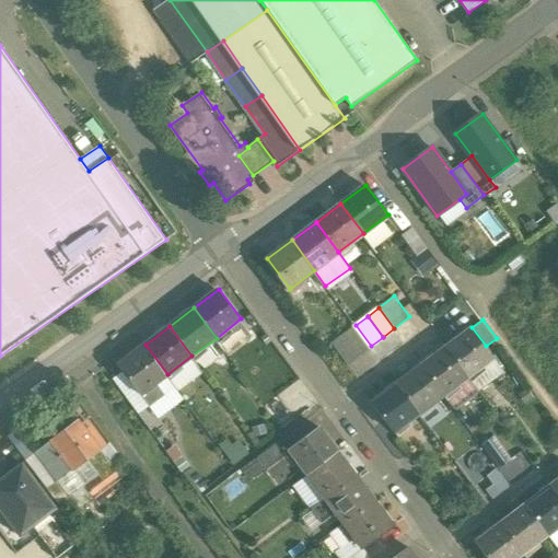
[(370,347),(355,326),(344,334),(360,356),(370,347)]
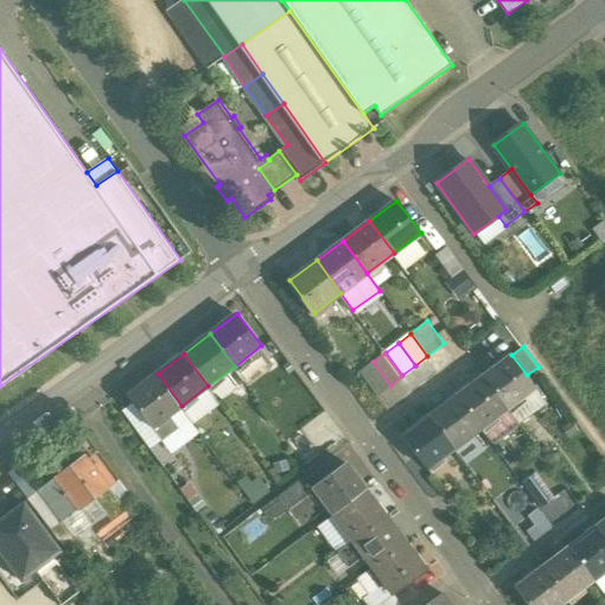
[(511,355),(484,375),(508,408),(535,387),(527,375),(511,355)]
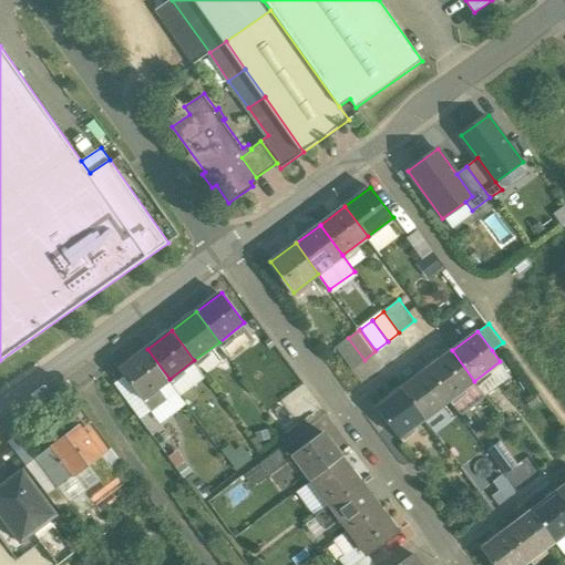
[(365,360),(348,338),(337,347),(353,368),(365,360)]
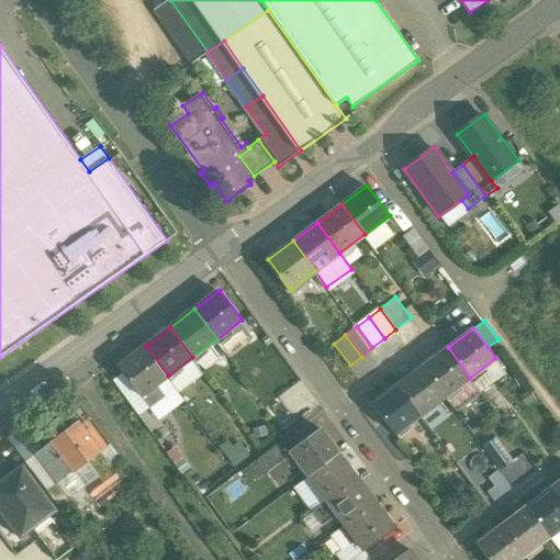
[(146,346),(121,365),(144,394),(168,376),(146,346)]
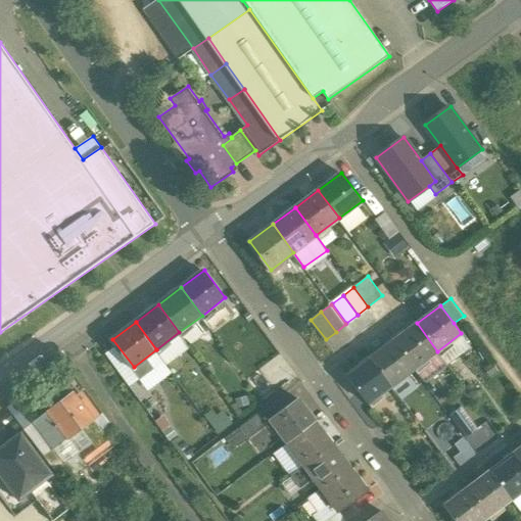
[(437,351),(417,323),(394,339),(415,368),(426,382),(448,366),(437,351)]
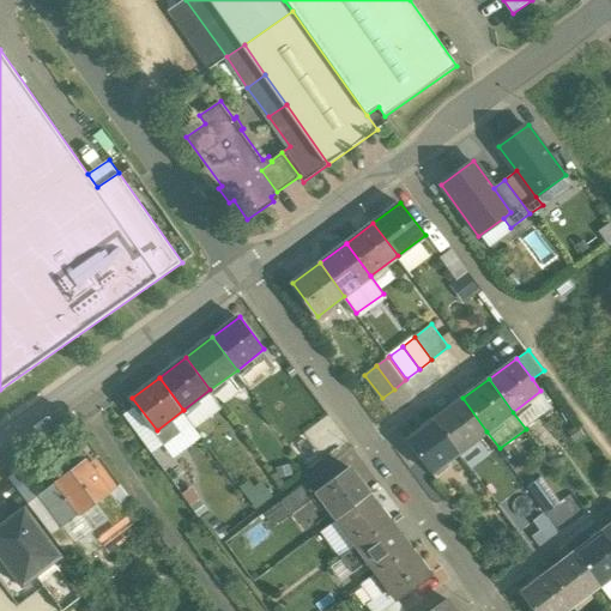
[(463,398),(435,418),(460,452),(487,431),(463,398)]
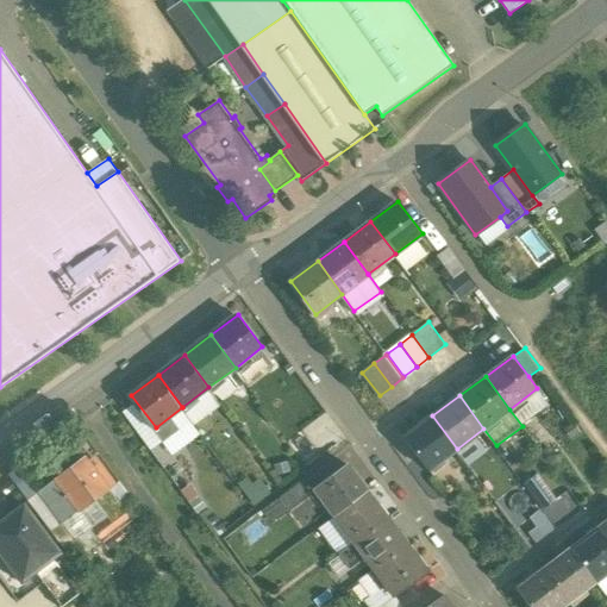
[(432,415),(406,436),(430,468),(457,449),(432,415)]
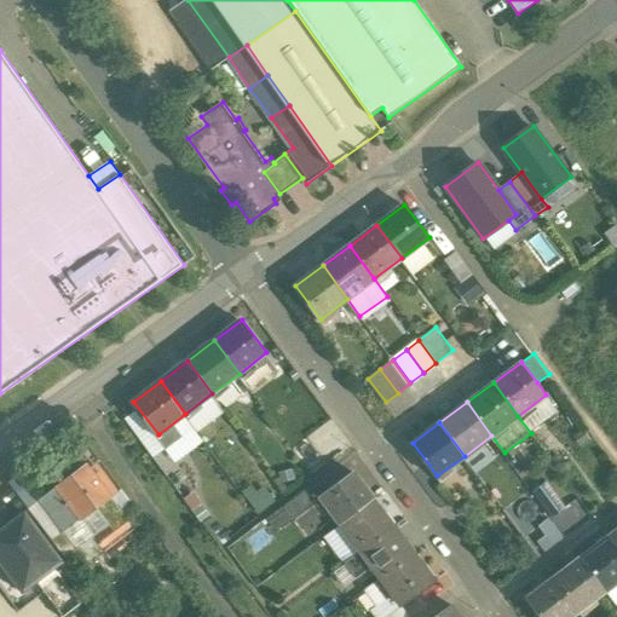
[(87,465),(59,486),(84,518),(111,496),(87,465)]
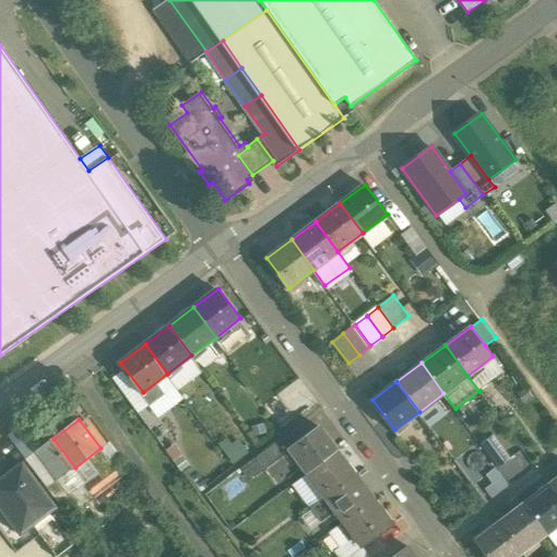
[(320,425),(289,447),(292,450),(309,472),(339,450),(320,425)]
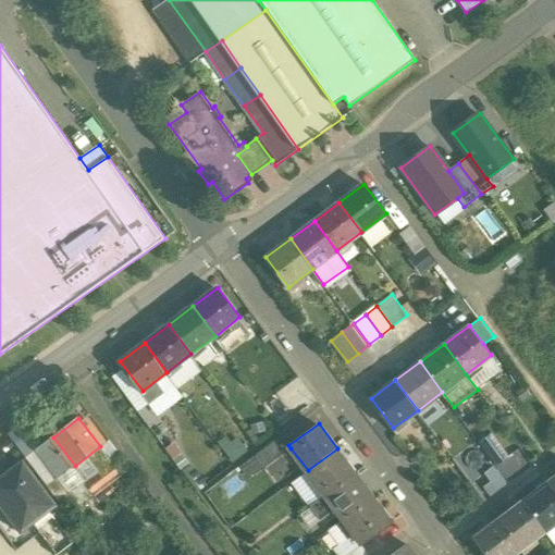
[(493,433),(481,442),(497,464),(509,455),(493,433)]
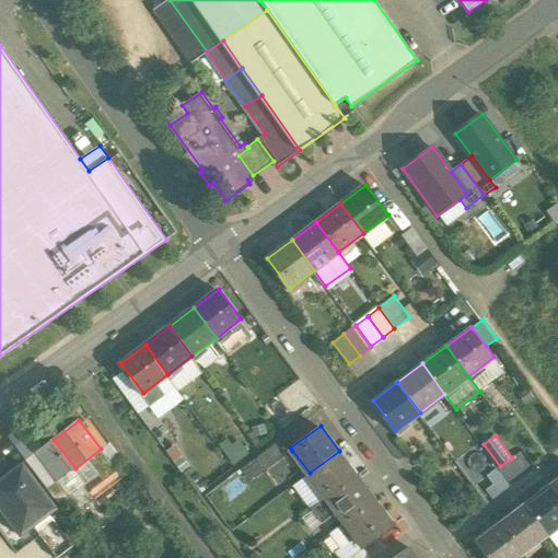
[(269,468),(292,451),(290,448),(282,438),(259,455),(269,468)]
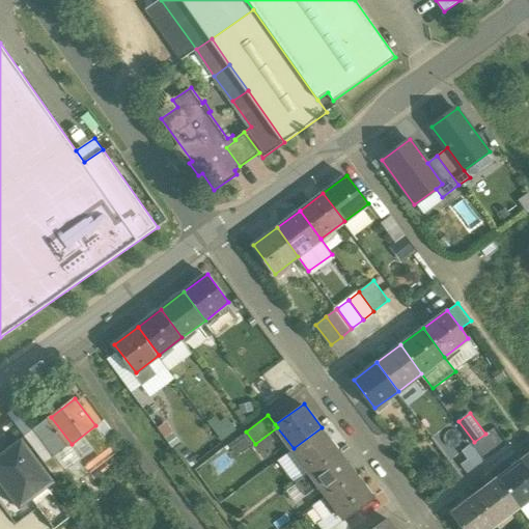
[(51,417),(36,428),(56,455),(72,444),(51,417)]
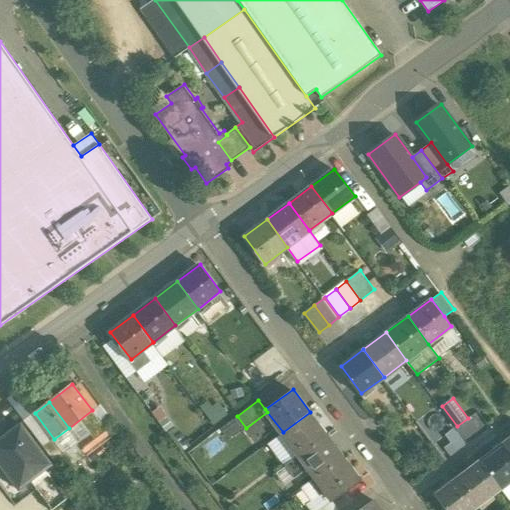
[(310,412),(283,432),(299,455),(327,434),(310,412)]
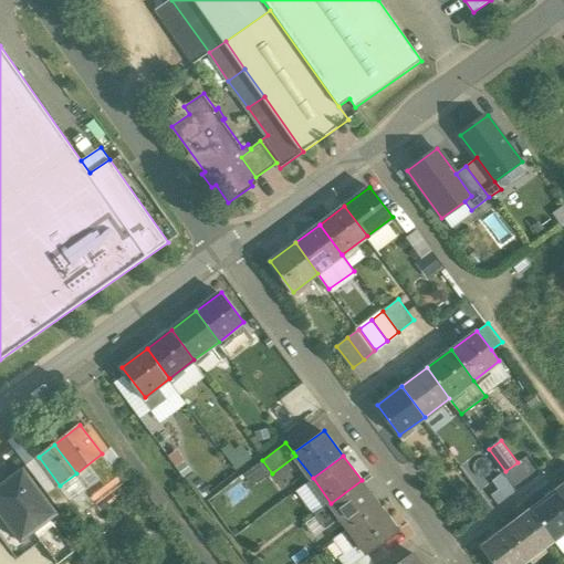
[(121,462),(86,487),(102,507),(111,500),(107,495),(132,477),(121,462)]
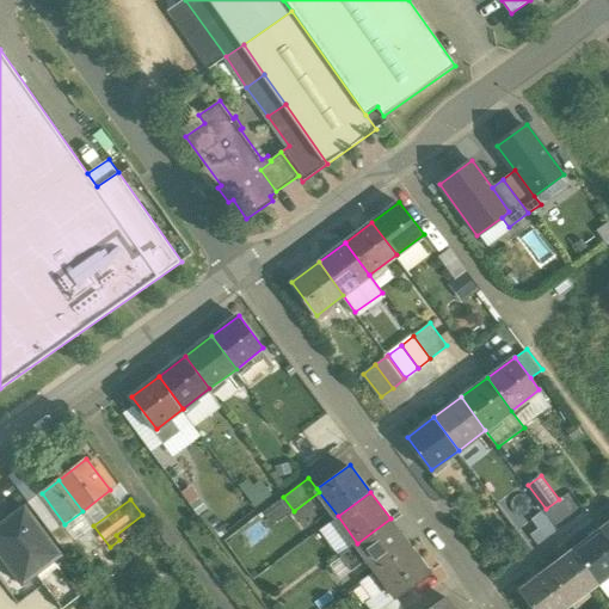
[(25,506),(0,524),(0,554),(22,584),(35,574),(61,555),(25,506)]
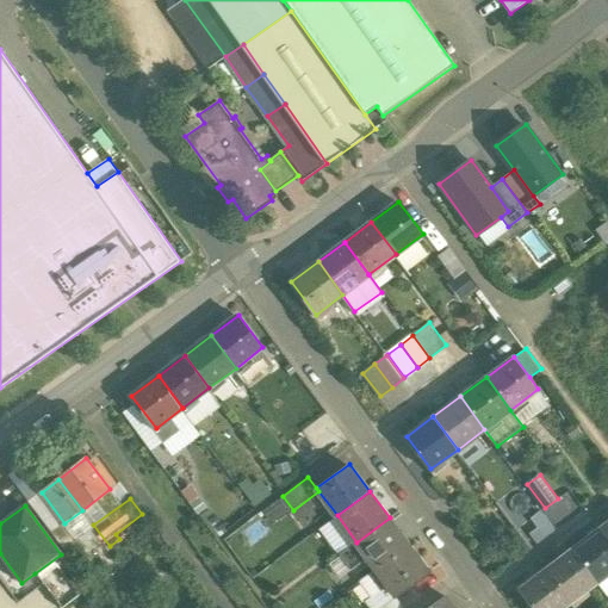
[(527,516),(538,538),(554,529),(543,508),(527,516)]
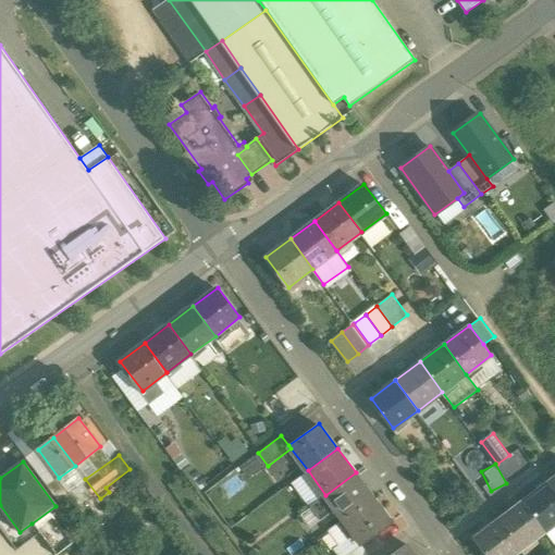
[(356,472),(325,495),(330,500),(344,519),(373,497),(356,472)]
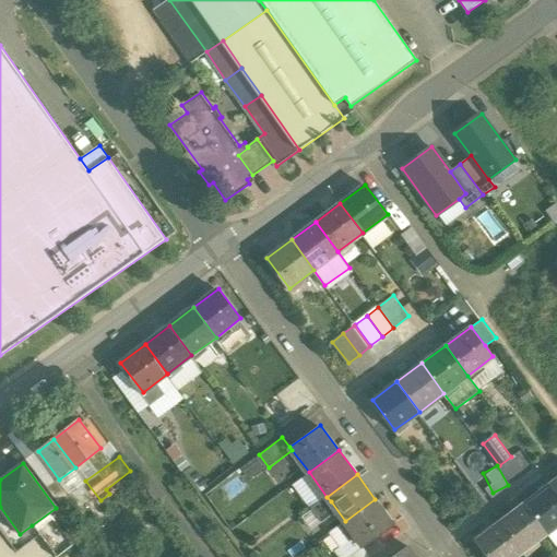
[(556,494),(549,484),(525,502),(547,532),(556,525),(556,494)]
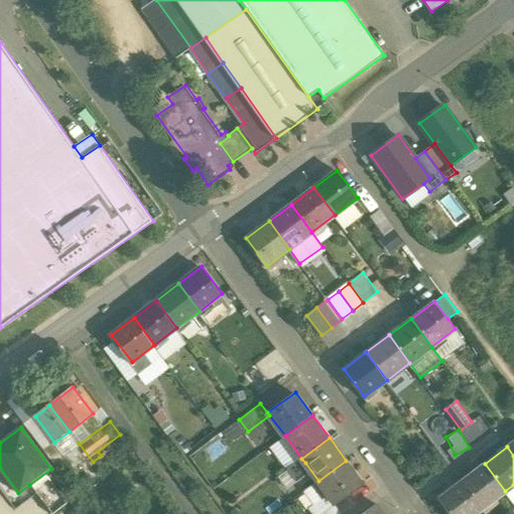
[(346,461),(318,481),(336,504),(364,484),(346,461)]
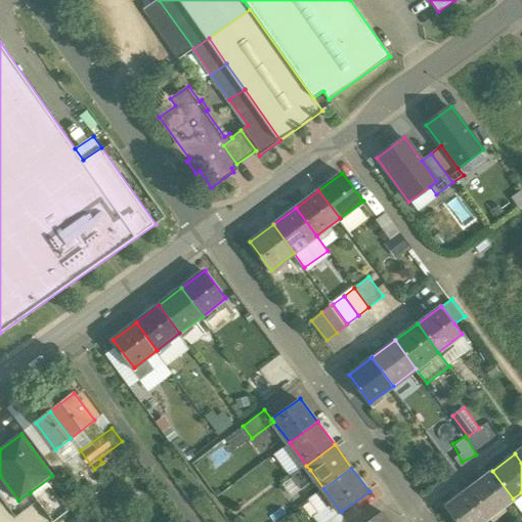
[(300,502),(315,490),(300,469),(285,479),(300,502)]
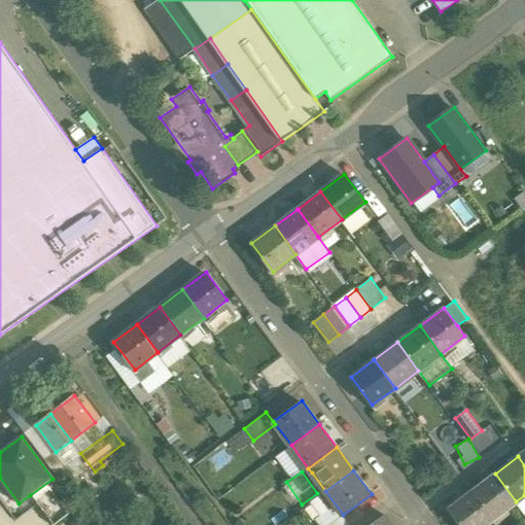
[(495,474),(471,491),(493,519),(516,501),(495,474)]
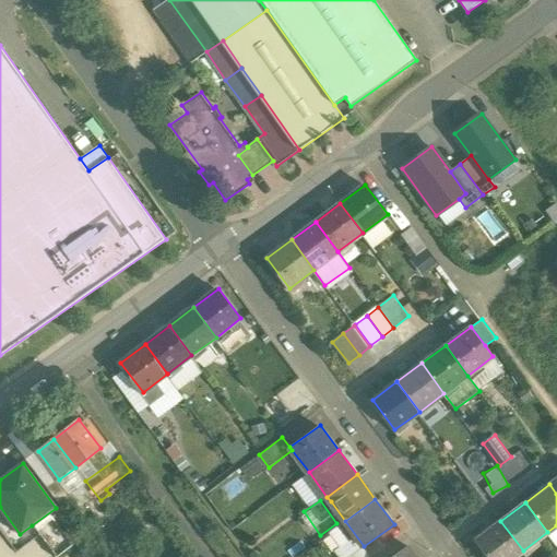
[(58,556),(79,543),(56,508),(32,525),(55,556),(58,556)]
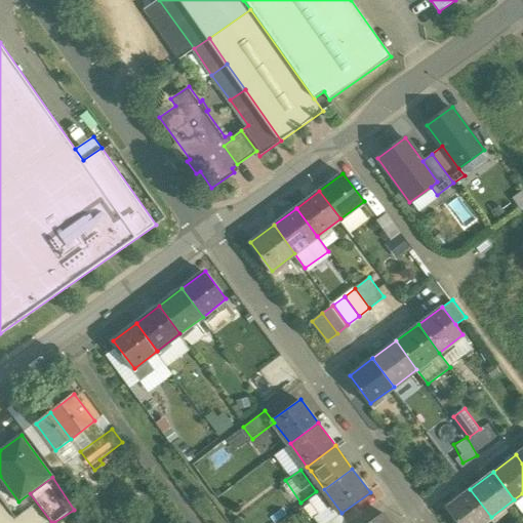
[(470,489),(447,507),(458,522),(483,522),(491,517),(470,489)]
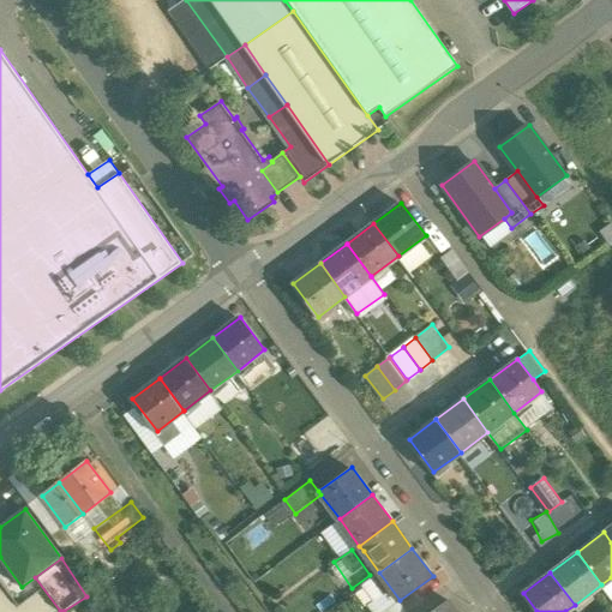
[(460,611),(450,599),(431,611),(460,611)]
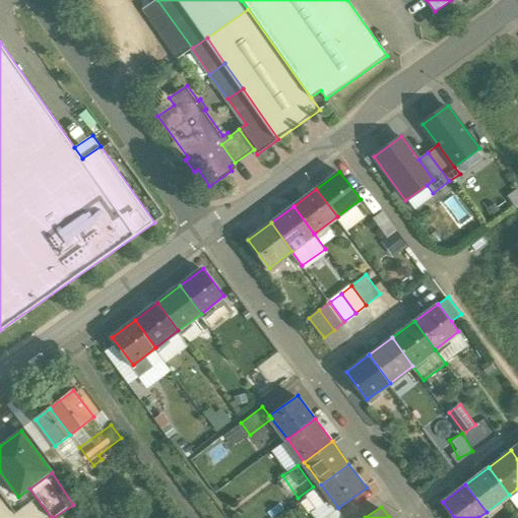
[(338,508),(323,517),(344,517),(345,517),(338,508)]
